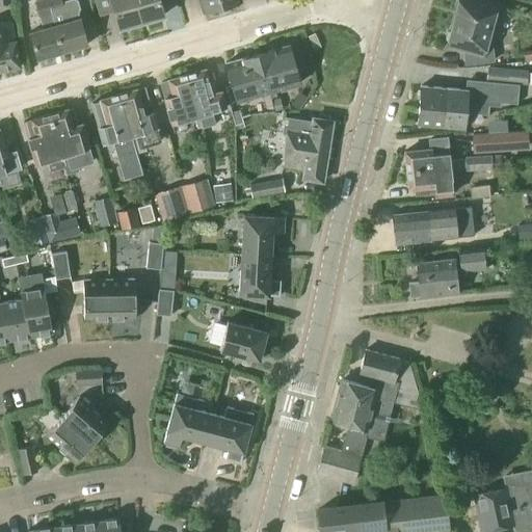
[(48,0),(52,15),(55,25),(62,52),(86,45),(79,18),(78,19),(77,15),(79,9),(77,2),(74,0),(72,0),(62,2),(61,0),(48,0)]
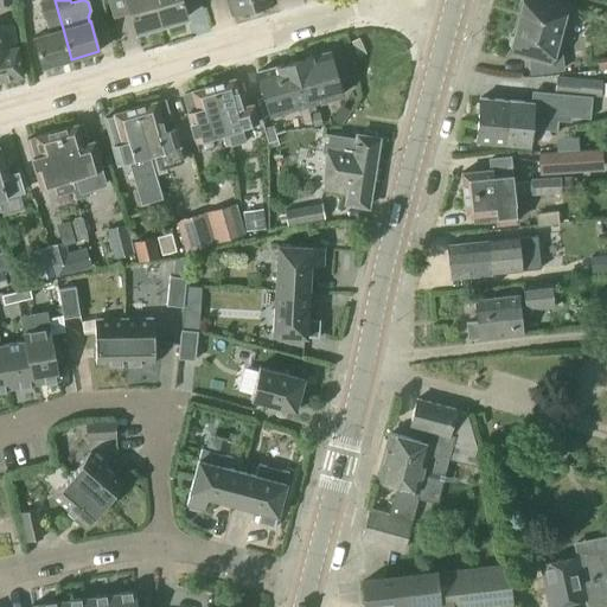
[(154,0),(127,0),(136,32),(161,25),(154,0)]
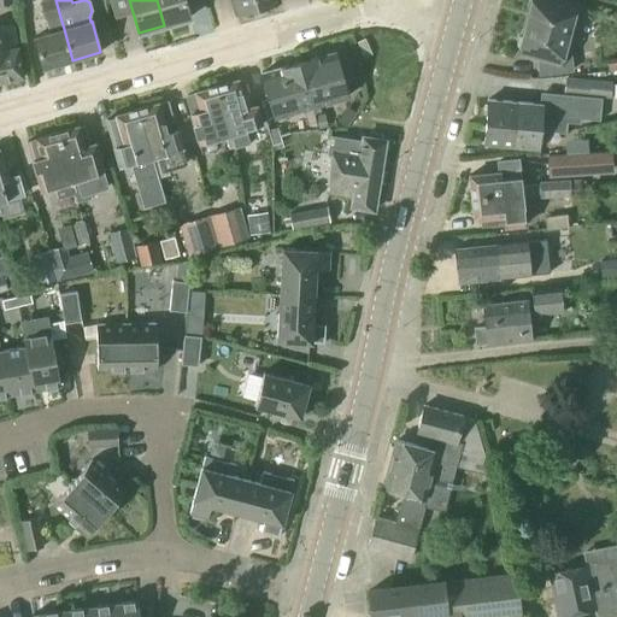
[(157,0),(164,25),(189,18),(184,0),(157,0)]
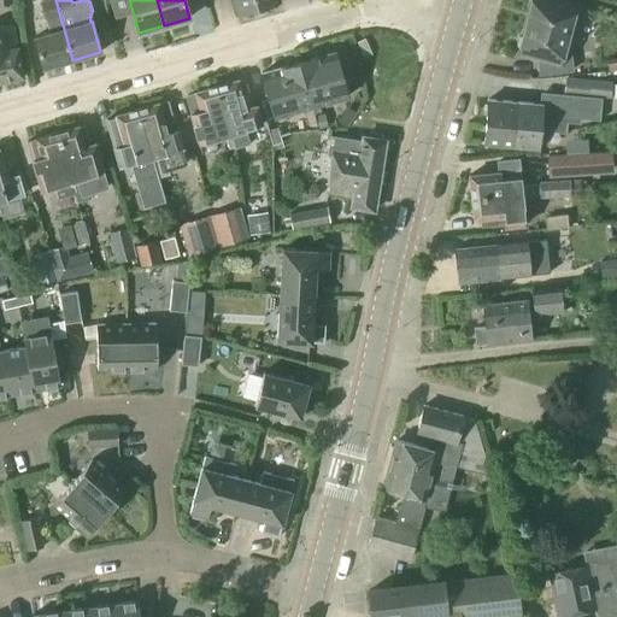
[(252,0),(230,0),(235,15),(254,9),(252,0)]
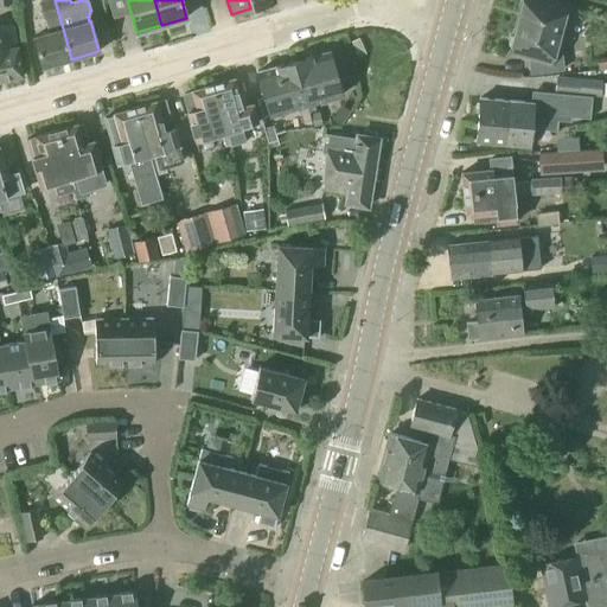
[(545,0),(525,0),(519,23),(511,51),(530,56),(532,72),(563,70),(560,46),(555,45),(562,21),(566,25),(574,14),(566,7),(566,6),(545,0)]
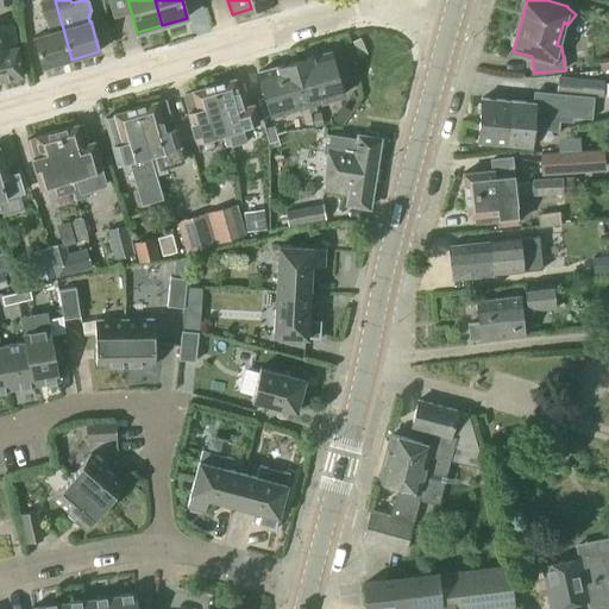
[(0,26),(0,80),(24,76),(18,48),(17,48),(13,25),(0,26)]
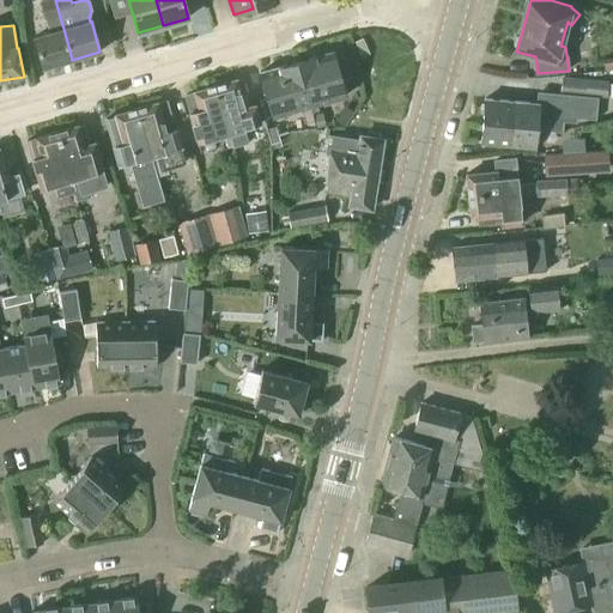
[(72,60),(64,29),(36,36),(44,67),(72,60)]
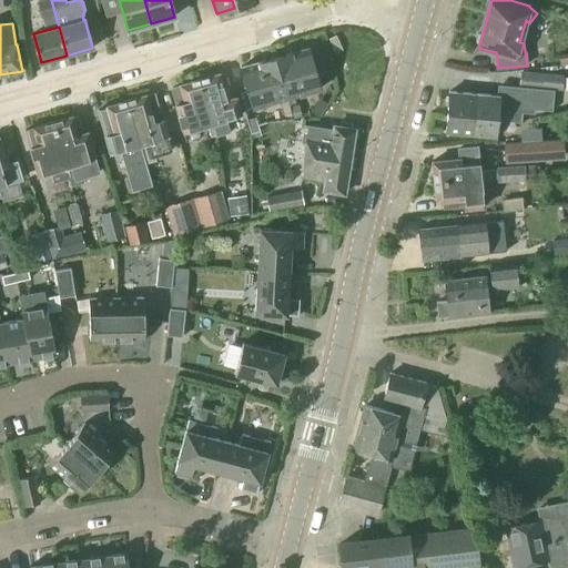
[(277,58),(291,104),(296,102),(294,97),(320,89),(310,52),(305,49),(277,58)]
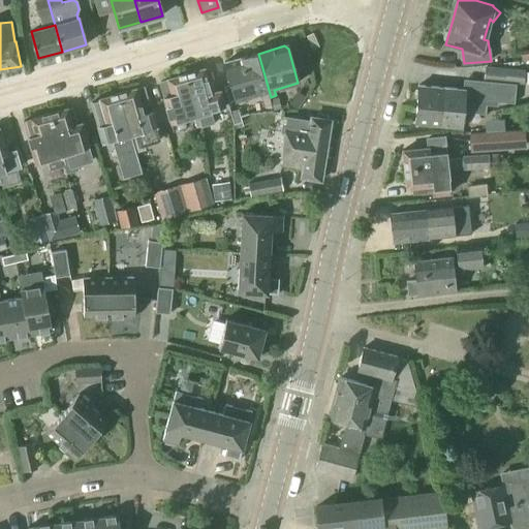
[(528,50),(519,52),(520,60),(528,59),(528,50)]
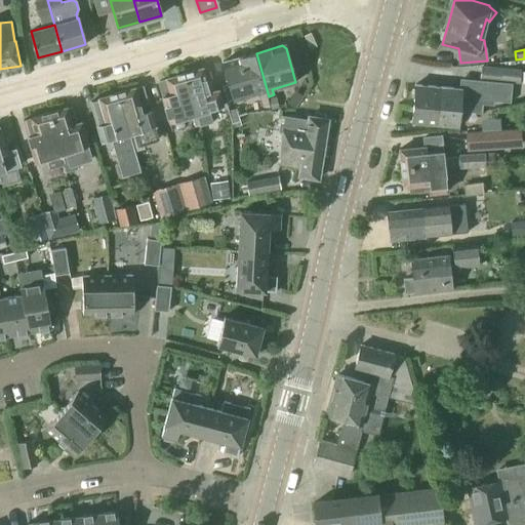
[(269,96),(256,53),(224,63),(235,101),(259,93),(263,105),(270,103),(268,96),(269,96)]
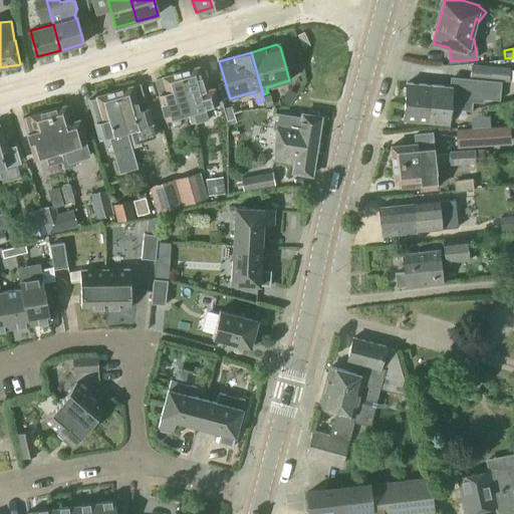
[(471,65),(470,77),(472,77),(472,78),(492,80),(499,80),(501,80),(508,81),(509,68),(471,65)]
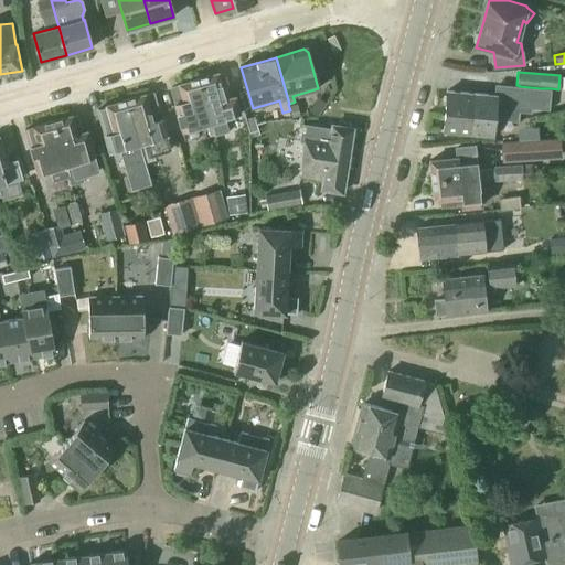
[(217,74),(199,80),(214,135),(228,130),(225,119),(240,114),(235,98),(225,100),(222,89),(228,88),(224,73),(217,75),(217,74)]
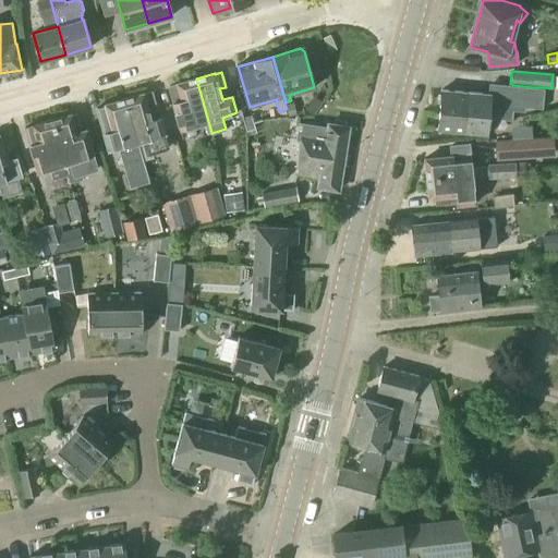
[(211,133),(196,79),(168,86),(181,130),(204,122),(207,134),(211,133)]
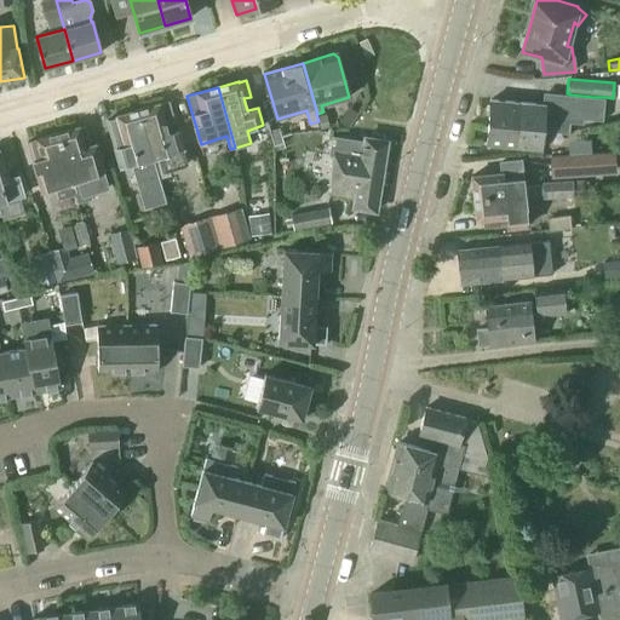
[(492,102),(489,122),(545,127),(544,131),(568,133),(569,133),(569,124),(583,125),(584,120),(602,121),(604,97),(602,97),(593,97),(569,95),(544,92),(543,105),(492,102)]
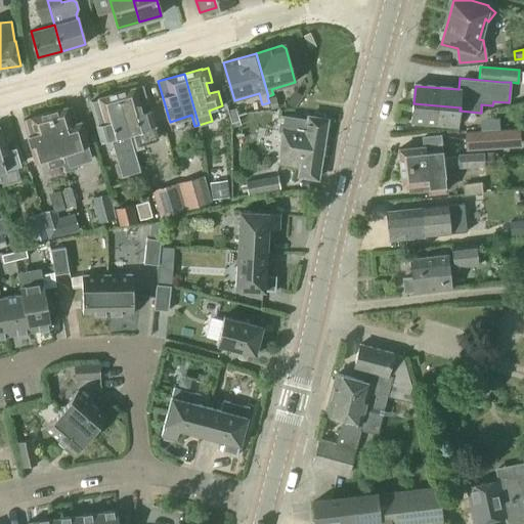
[(135,88),(117,93),(132,143),(134,150),(142,148),(137,131),(155,126),(150,112),(142,114),(139,103),(146,101),(141,86),(135,88)]
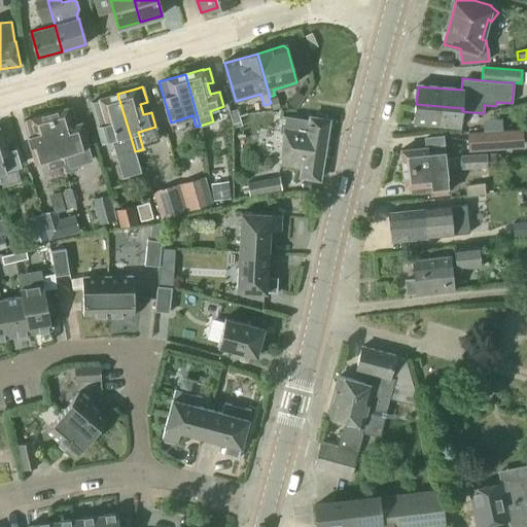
[(99,101),(90,103),(95,119),(104,117),(106,124),(97,127),(102,143),(110,140),(121,178),(141,172),(135,151),(133,144),(117,94),(99,99),(99,101)]
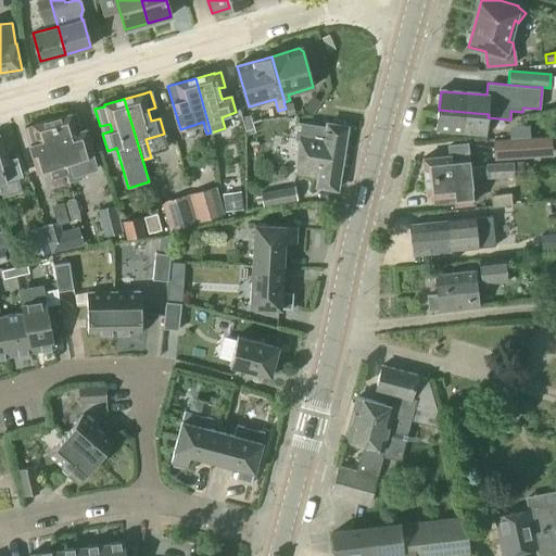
[(286,103),(289,115),(295,113),(292,102),(286,103)]
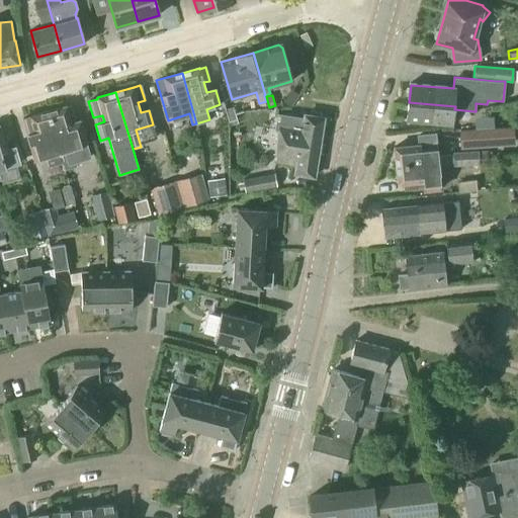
[(409,102),(408,120),(453,125),(454,109),(455,106),(409,102)]
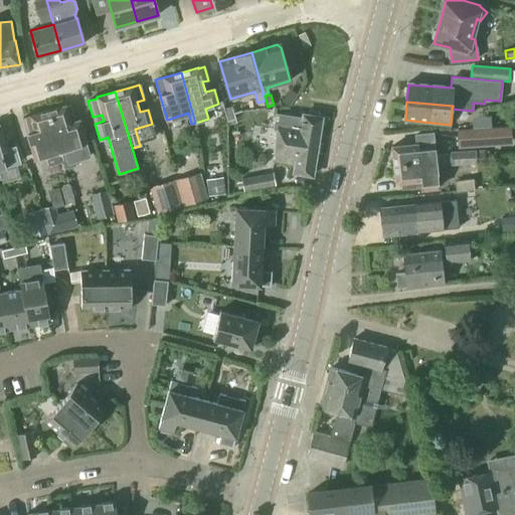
[(46,112),(62,162),(63,161),(65,169),(76,166),(73,153),(66,155),(65,150),(72,148),(72,147),(86,143),(81,128),(72,131),(70,122),(74,120),(70,106),(65,108),(65,107),(46,112)]
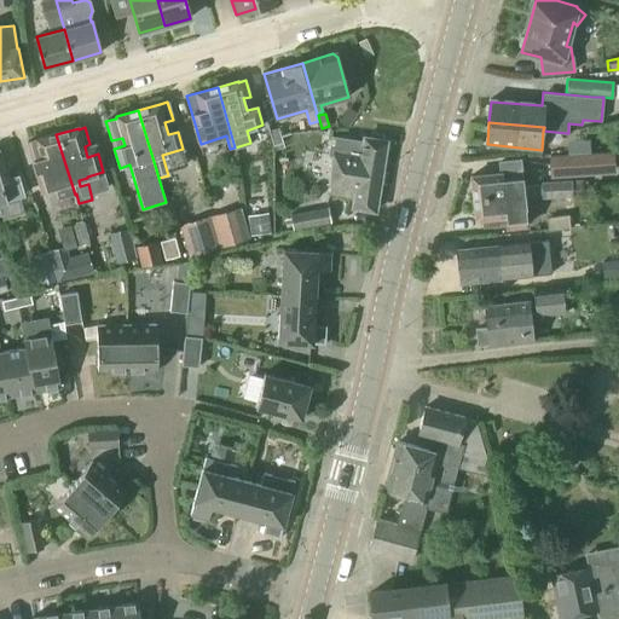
[(279,128),(268,132),(273,148),(283,144),(279,128)]
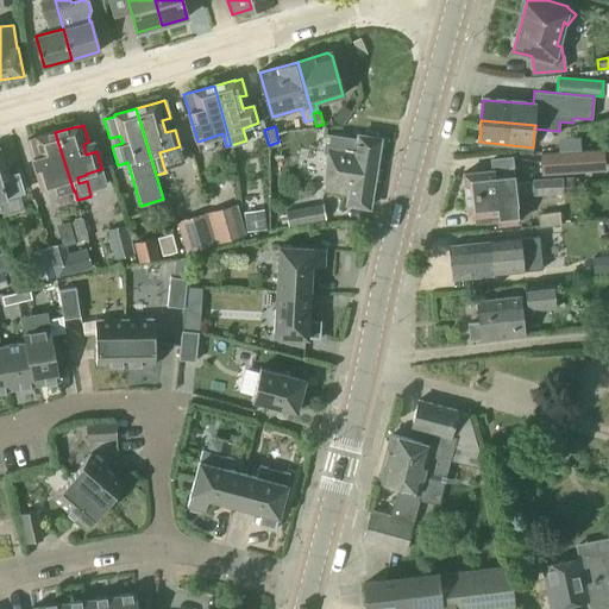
[(74,192),(55,132),(27,140),(41,187),(55,183),(58,195),(74,192)]
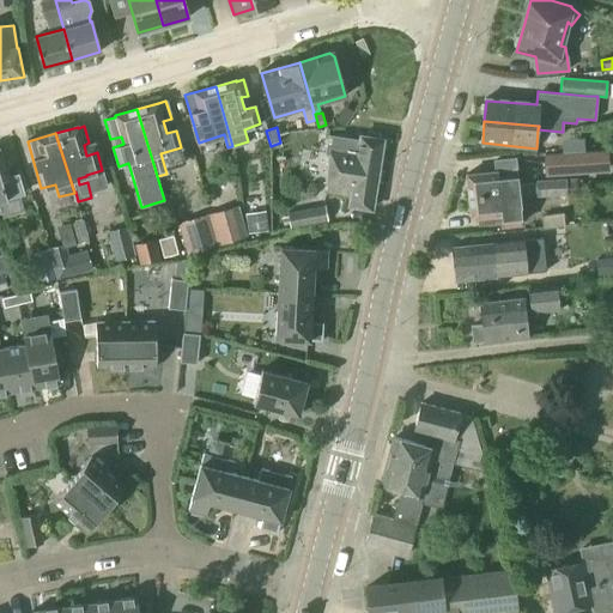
[(327,192),(352,195),(351,205),(371,208),(382,140),(360,137),(360,141),(329,137),(327,155),(332,155),(327,192)]
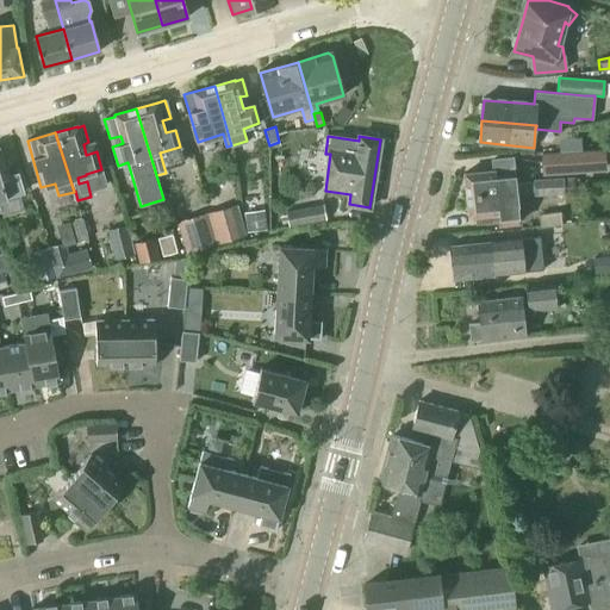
[(559,141),(560,151),(582,150),(580,139),(559,141)]
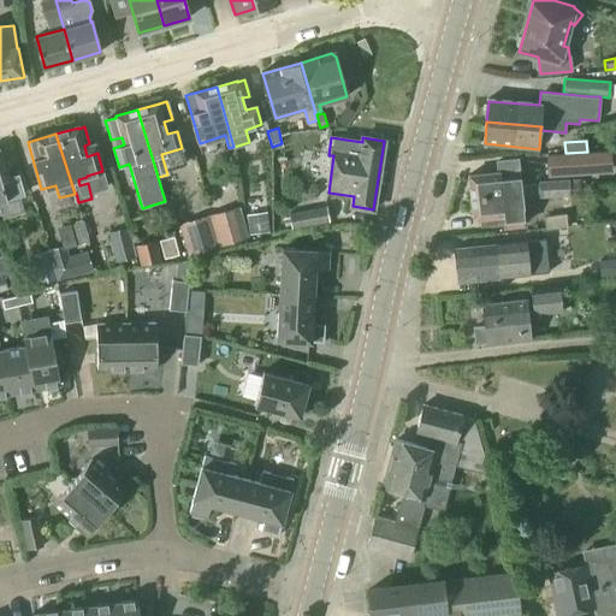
[(0,214),(0,213),(0,200),(23,194),(17,177),(7,179),(0,154),(0,214)]
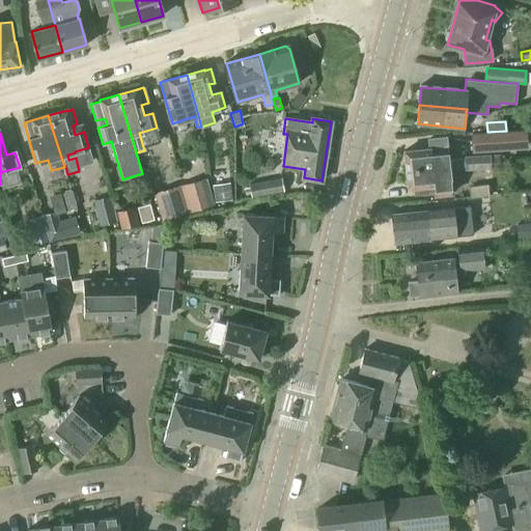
[(473,135),(473,150),(526,148),(525,133),(473,135)]
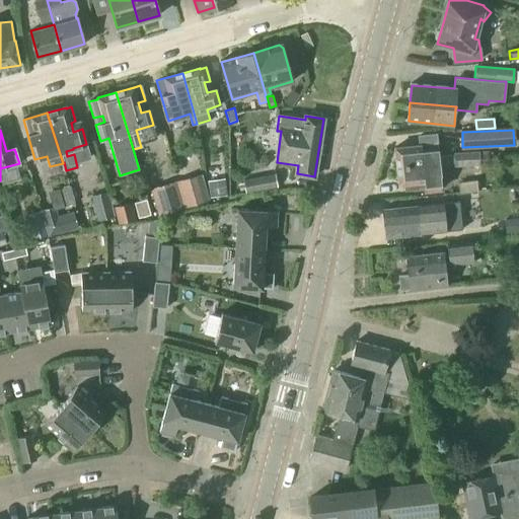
[(394,148),(397,167),(450,161),(449,152),(439,153),(438,141),(437,141),(436,134),(420,136),(421,145),(394,148)]
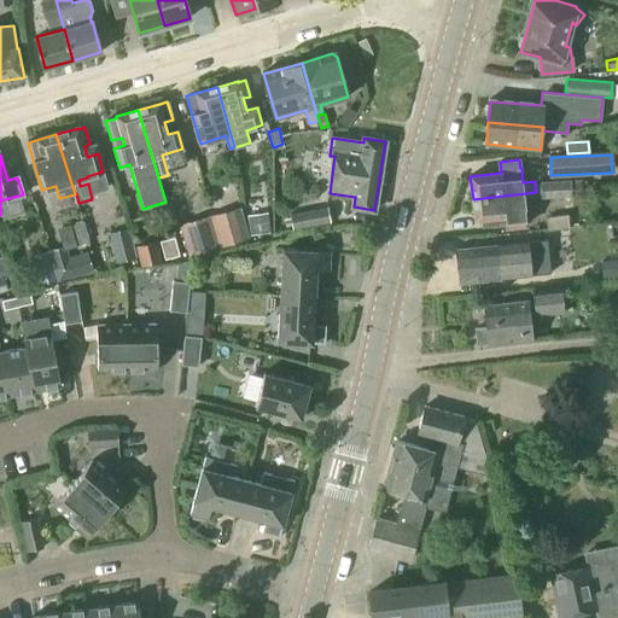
[(554,181),(555,198),(572,198),(572,196),(571,180),(554,181)]
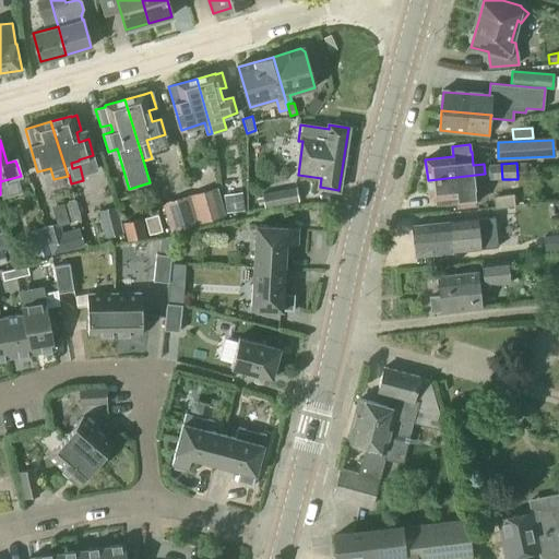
[(487,180),(502,179),(501,164),(486,165),(487,167),(487,178),(487,180)]
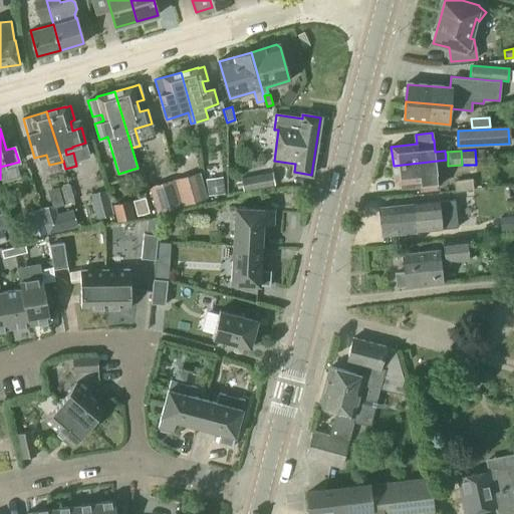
[(446,160),(394,166),(396,184),(400,184),(401,189),(420,187),(421,189),(438,187),(437,173),(438,173),(437,165),(447,164),(446,160)]
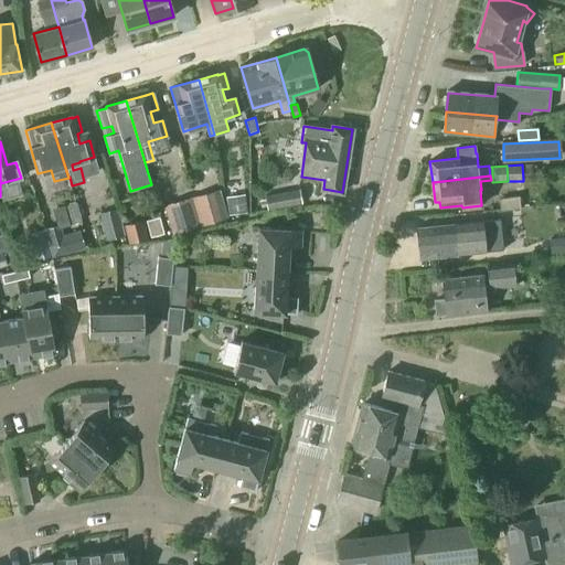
[(226,190),(230,214),(245,212),(242,188),(226,190)]
